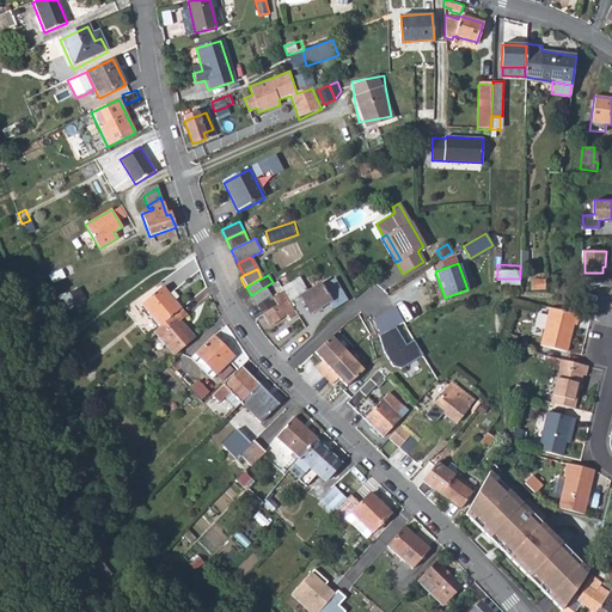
[(531,276),(530,286),(533,285),(533,286),(544,286),(544,276),(531,276)]
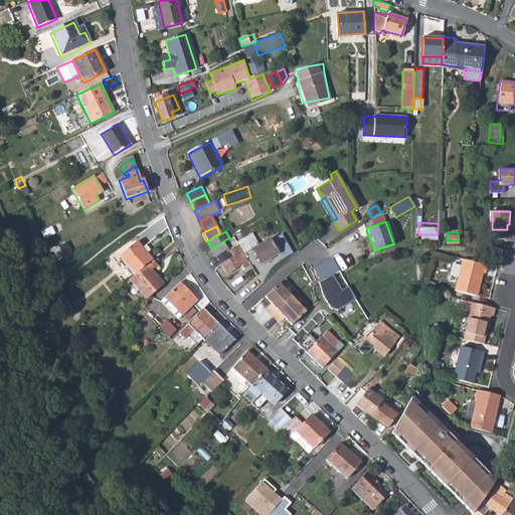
[(249,234),(236,243),(237,245),(241,251),(242,254),(250,249),(260,264),(276,253),(279,259),(291,251),(279,233),(269,239),(268,237),(256,244),(249,234)]
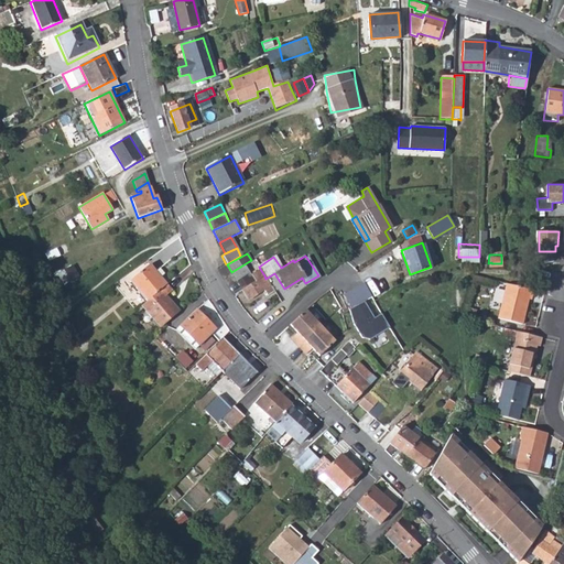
[(55,274),(62,286),(80,274),(74,263),(55,274)]
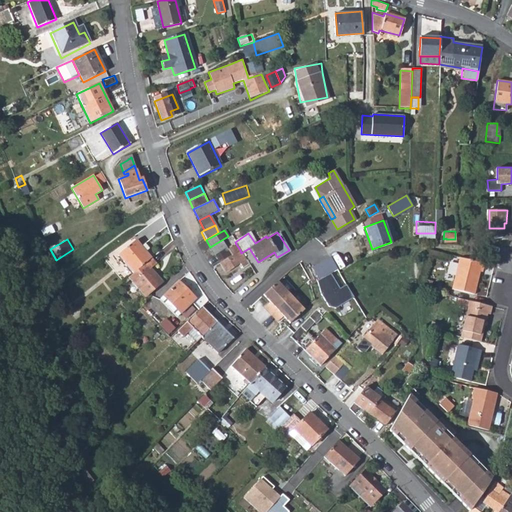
[(117,255),(133,274),(152,258),(146,252),(141,246),(136,240),(117,255)]
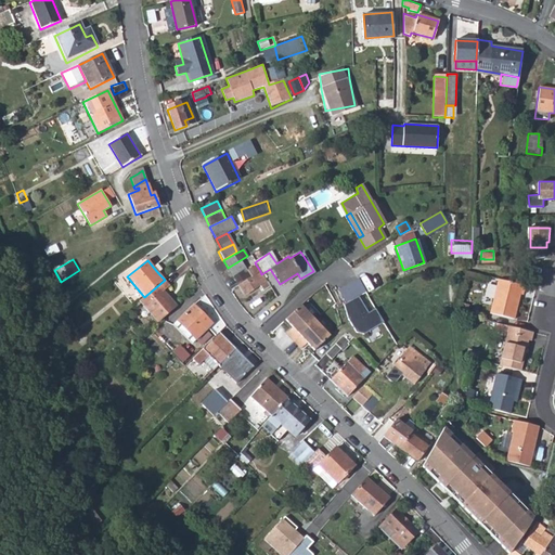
[(245,269),(240,261),(229,269),(233,276),(245,269)]
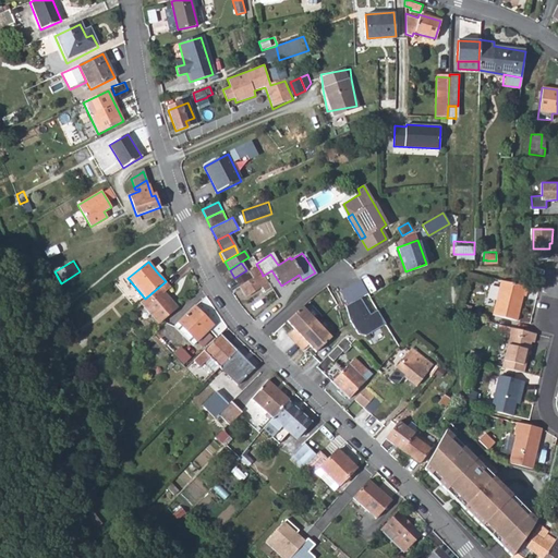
[(257,266),(247,273),(252,279),(262,273),(257,266)]
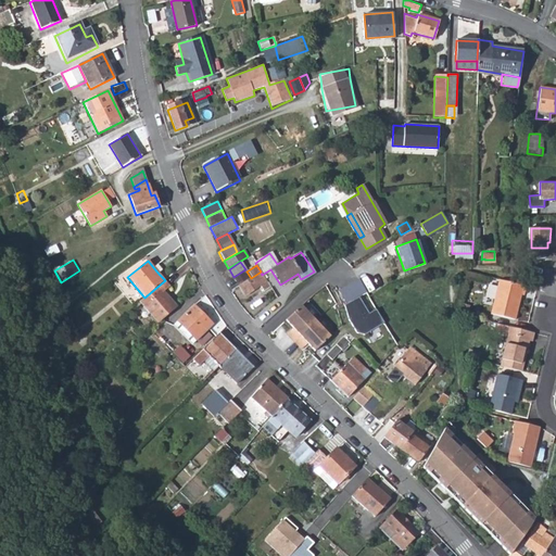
[(234,277),(238,286),(251,278),(247,272),(245,269),(234,277)]
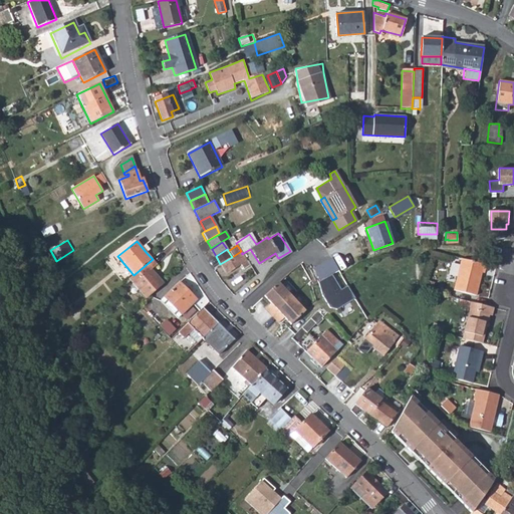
[(239,265),(240,266),(247,261),(242,254),(241,251),(232,257),(220,264),(219,265),(225,274),(239,265)]
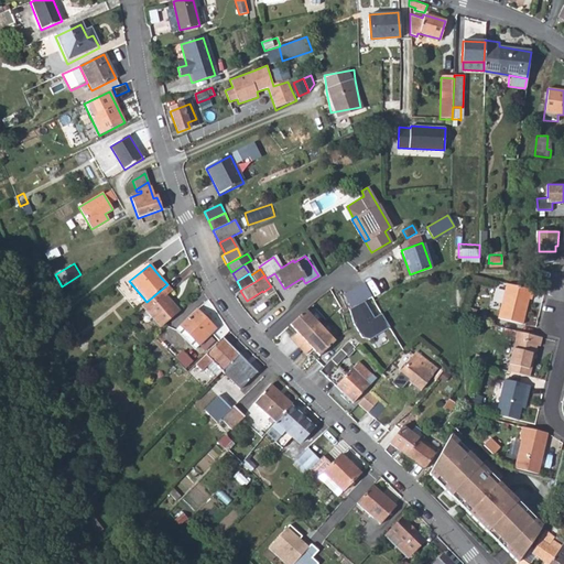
[(373,295),(366,282),(345,294),(353,307),(366,301),(373,295)]
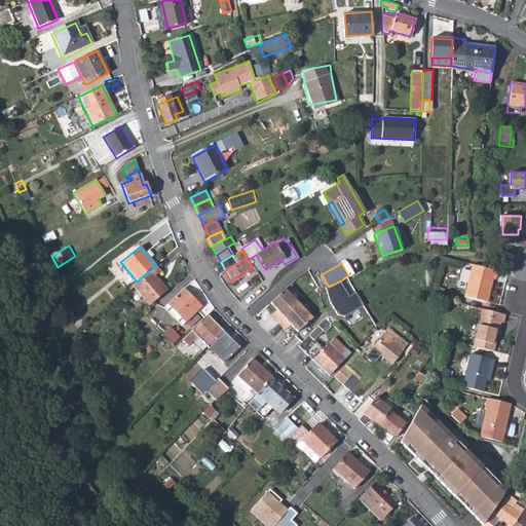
[(161,272),(156,265),(137,282),(132,286),(148,304),(166,289),(156,277),(161,272)]
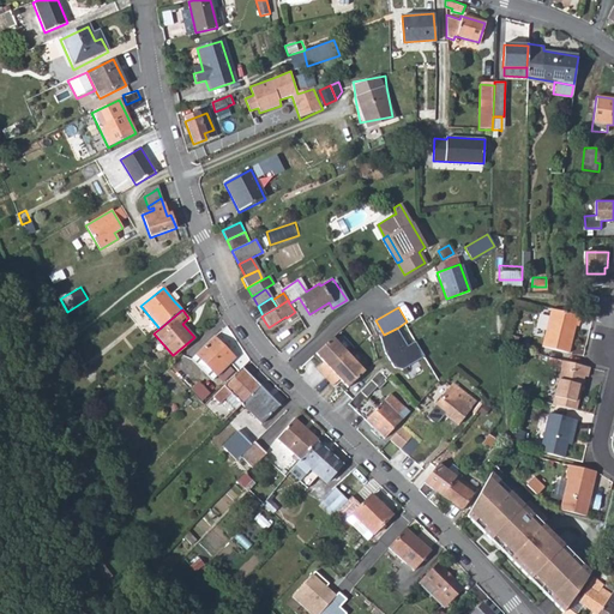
[(573,326),(576,317),(547,309),(539,348),(564,354),(571,325),(573,326)]
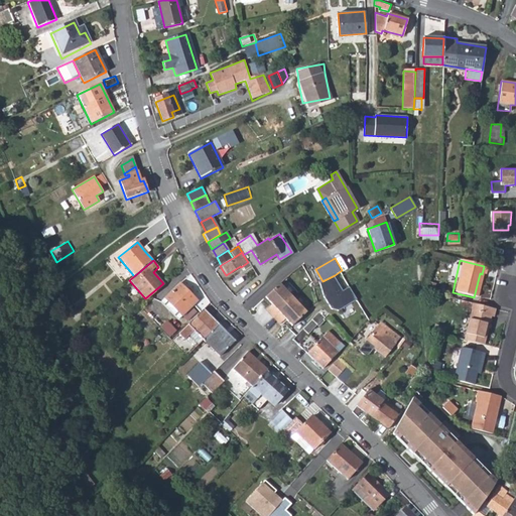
[(243,271),(250,266),(248,262),(241,267),(243,271)]
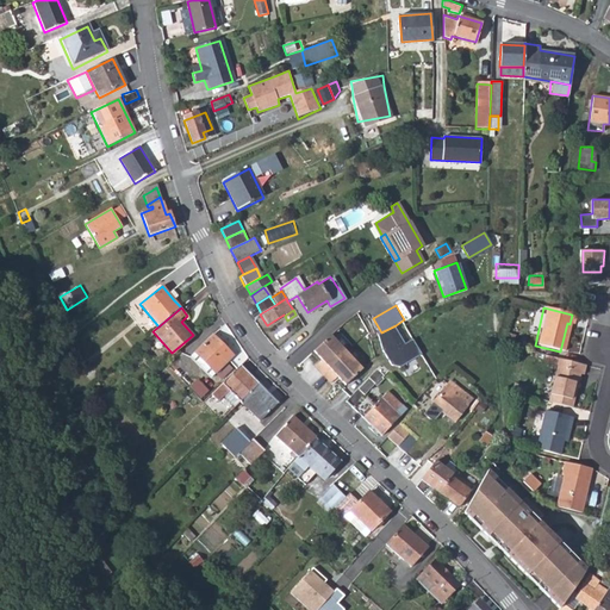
[(361,342),(371,336),(359,315),(348,321),(361,342)]
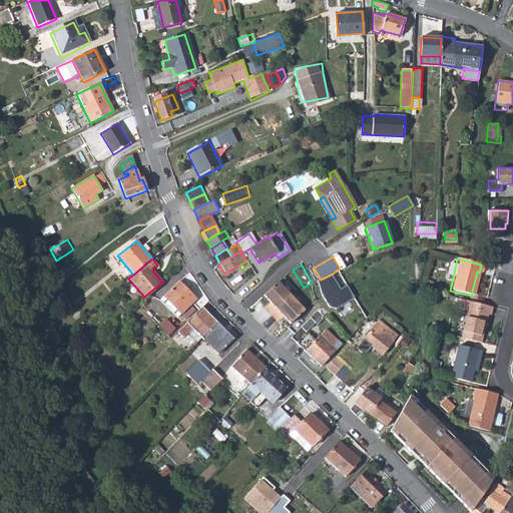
[(321,280),(320,281),(322,294),(330,307),(338,309),(356,298),(348,285),(342,289),(333,274),(321,280)]
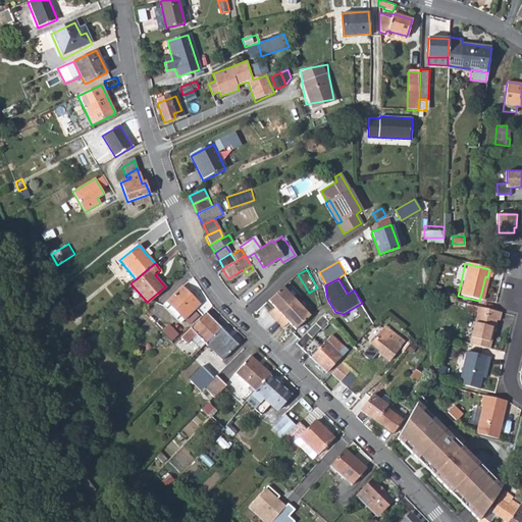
[(185,319),(200,305),(181,288),(167,302),(185,319)]
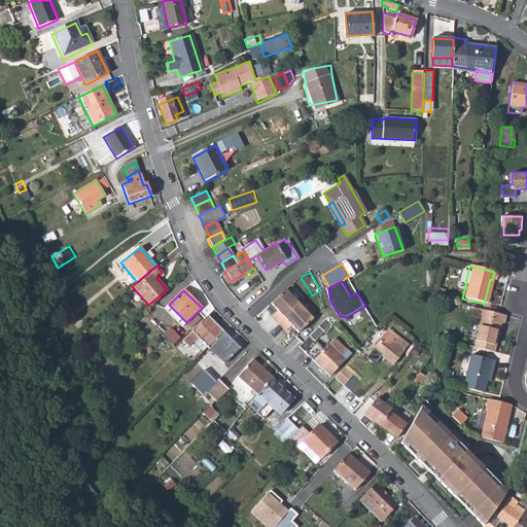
[(291,324),(306,309),(289,291),(281,299),(283,300),(275,307),(291,324)]
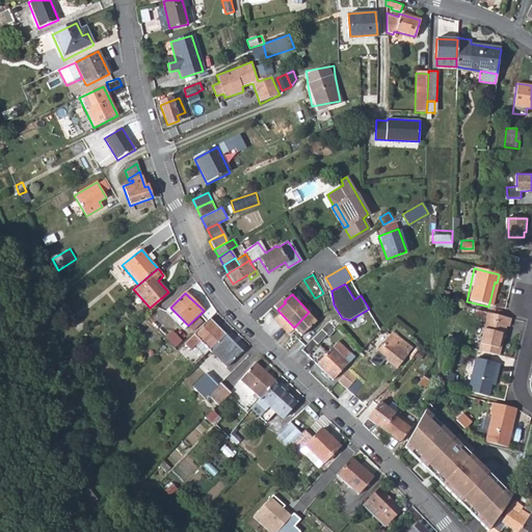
[(485,314),(477,352),(497,357),(504,327),(506,328),(509,319),(500,317),(485,314)]
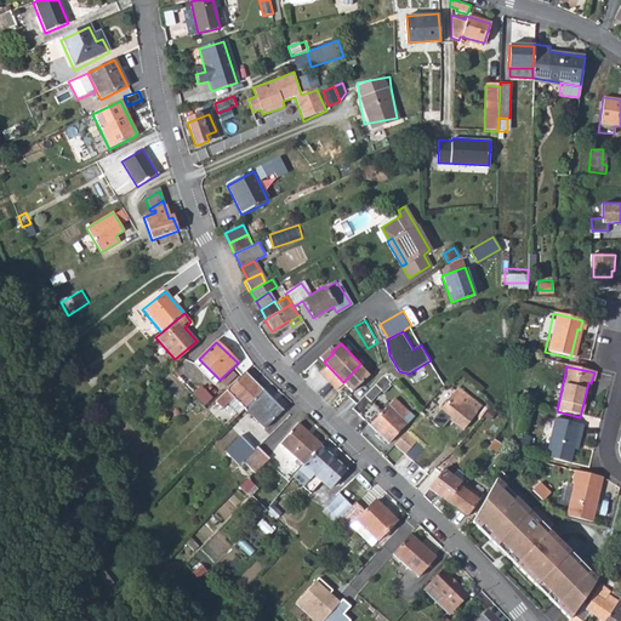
[(263,391),(244,372),(226,389),(245,409),(263,391)]
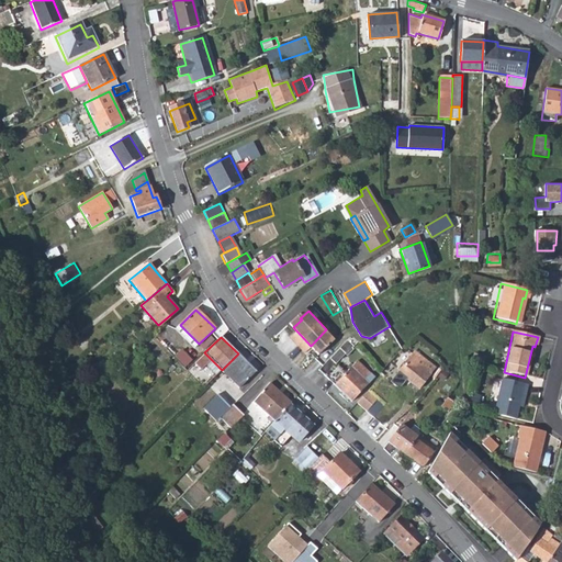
[(322,349),(317,344),(305,355),(311,360),(322,349)]
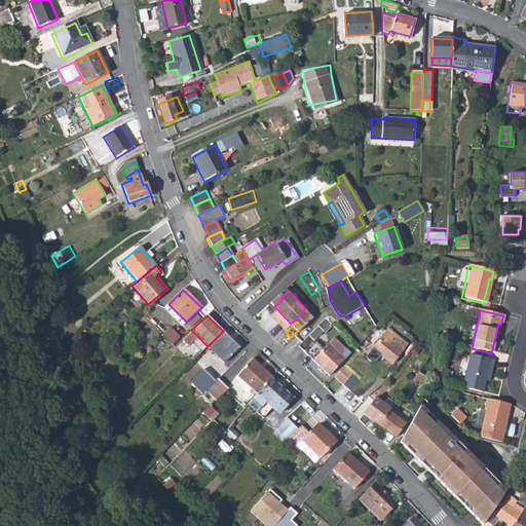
[(345,328),(357,339),(362,334),(350,323),(345,328)]
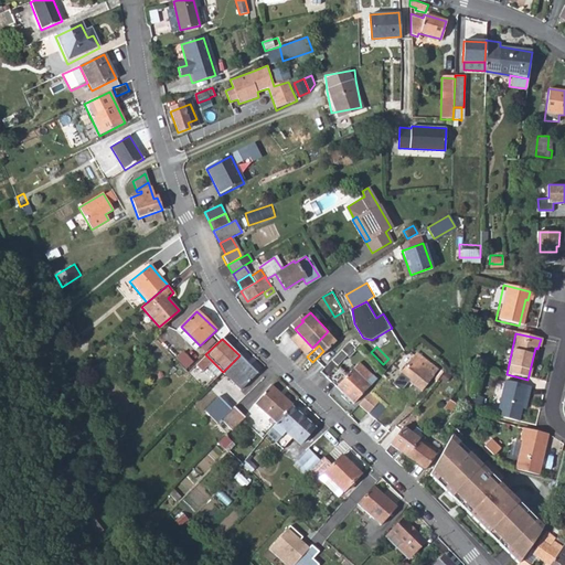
[(183,349),(177,358),(188,368),(195,360),(183,349)]
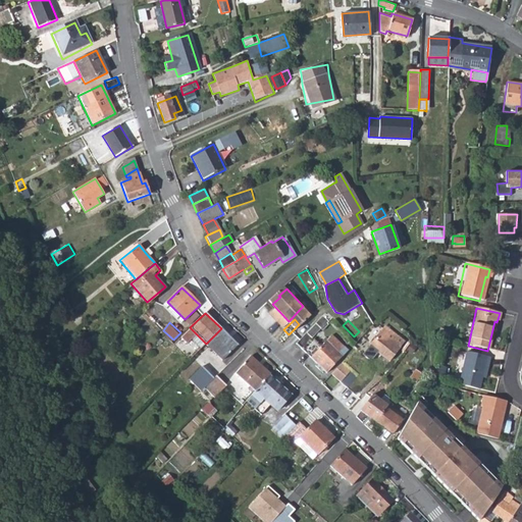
[(382,325),(378,322),(372,329),(376,332),(382,325)]
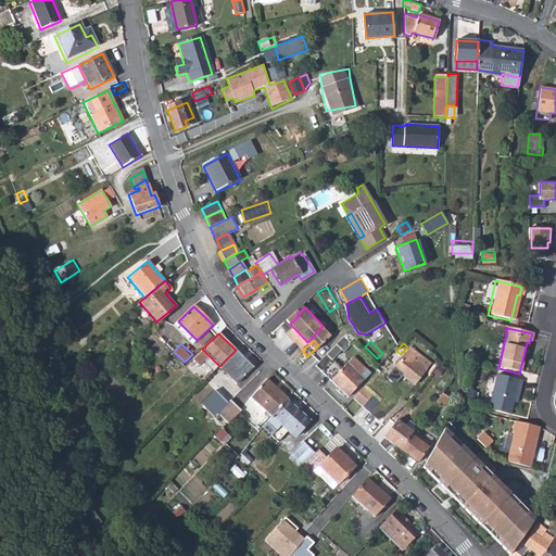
[(340,346),(318,368),(348,399),(370,376),(340,346)]
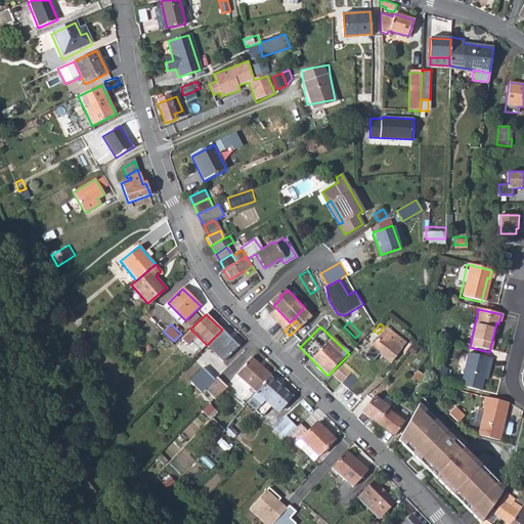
[(238,346),(222,330),(207,345),(224,361),(238,346)]
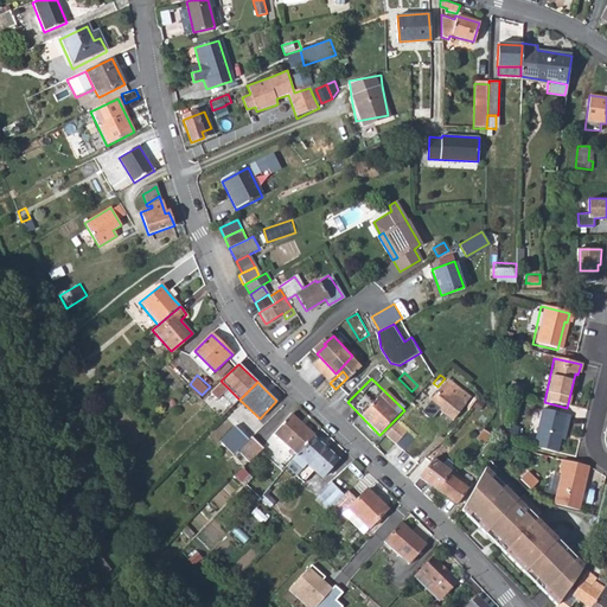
[(433,387),(428,382),(420,391),(425,396),(433,387)]
